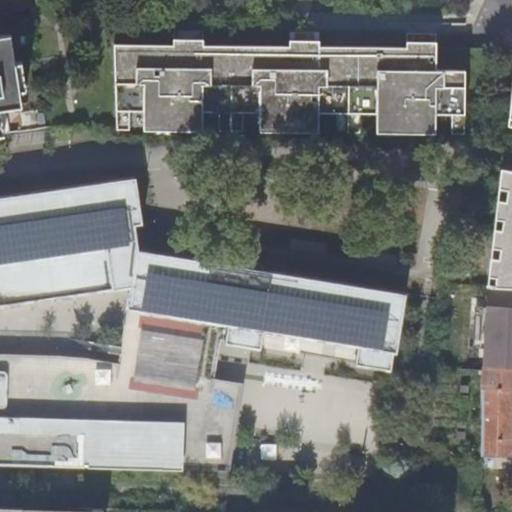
[(0,0),(0,106),(19,103),(17,91),(24,90),(19,61),(5,62),(1,34),(0,33),(0,0)]
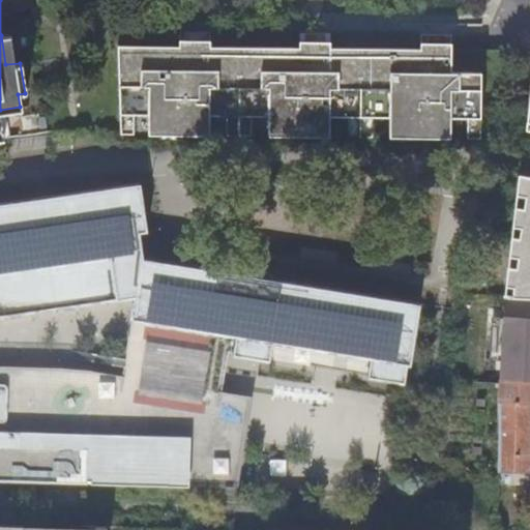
[(142,45),(117,43),(119,112),(148,113),(148,124),(209,124),(209,113),(268,114),(268,125),(329,126),(330,115),(389,116),(389,127),(450,127),(450,135),(498,136),(500,118),(508,48),(451,48),(437,48),(437,55),(421,55),(421,48),(317,47),(317,53),(300,53),(300,47),(196,46),(196,52),(180,52),(180,45),(142,45)]
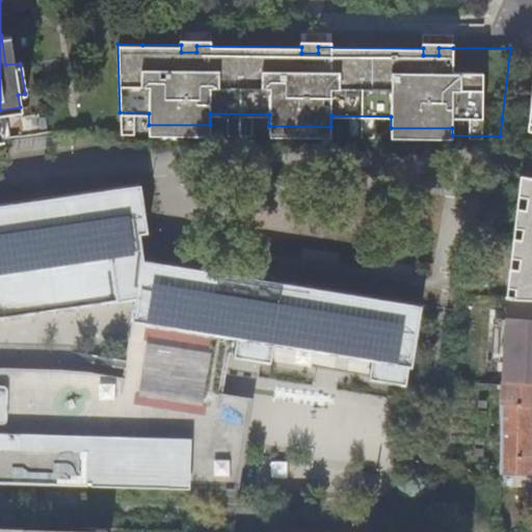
[(531,177),(520,175),(517,190),(526,190),(524,210),(520,238),(513,237),(512,237),(510,249),(513,249),(519,250),(513,295),(509,294),(509,296),(508,299),(531,300),(531,177)]
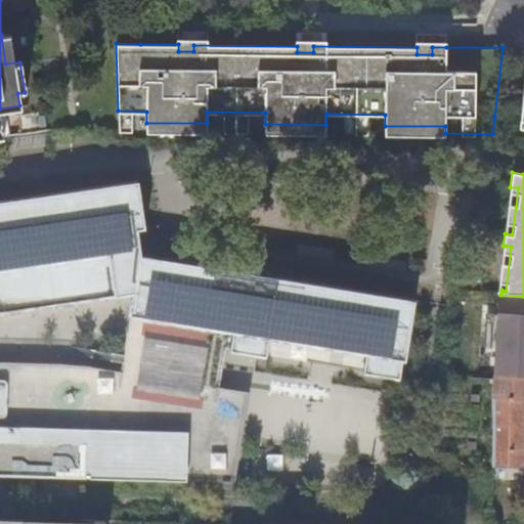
[(192,343),(193,342),(194,342),(195,341),(195,340),(197,340),(197,339),(197,338),(197,337),(231,342),(230,348),(230,351),(266,356),(268,348),(269,338),(367,353),(365,362),(364,373),(399,378),(401,368),(402,359),(405,359),(406,356),(415,299),(270,275),(270,273),(269,272),(269,271),(268,270),(267,269),(266,269),(230,264),(228,264),(227,264),(226,265),(225,266),(224,267),(224,268),(141,255),(137,230),(145,229),(138,181),(0,200),(0,473),(87,475),(87,473),(228,476),(241,403),(217,400),(121,386),(122,378),(89,372),(61,369),(0,364),(0,311),(114,296),(135,293),(131,317),(141,318),(140,329),(140,332),(140,333),(141,334),(142,335),(143,336),(144,336),(189,343),(192,343)]
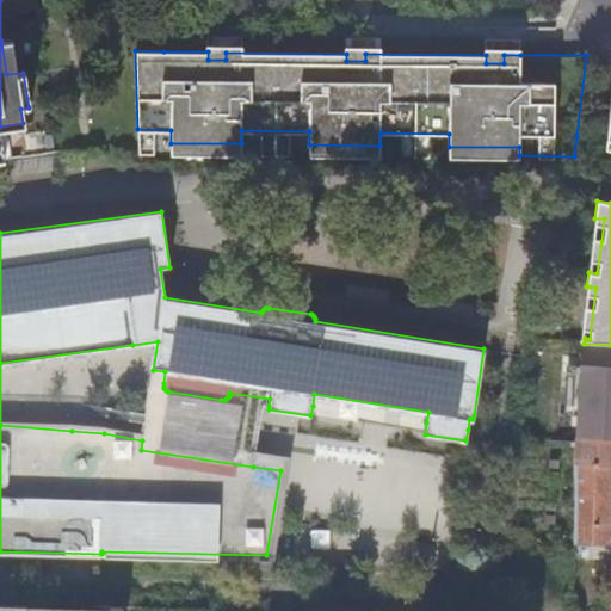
[(602,241),(604,218),(594,218),(591,248),(588,272),(590,272),(597,273),(602,241)]
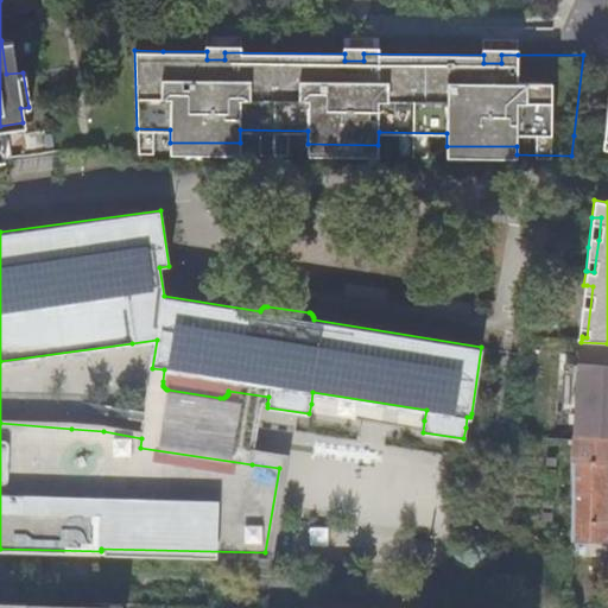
[(587,337),(593,286),(587,285),(583,285),(577,336),(577,339),(582,339),(582,336),(587,337)]
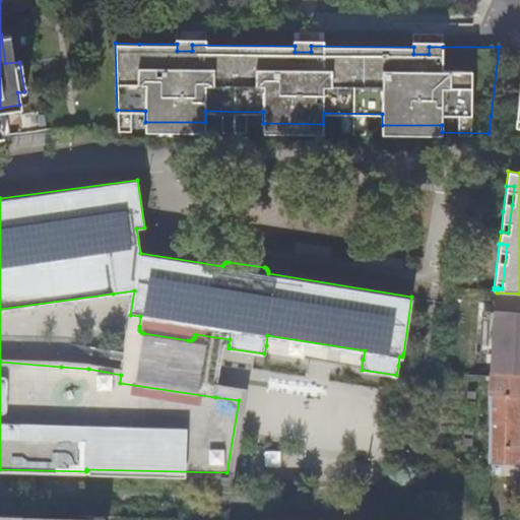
[(519,294),(497,293),(494,331),(519,331),(519,294)]
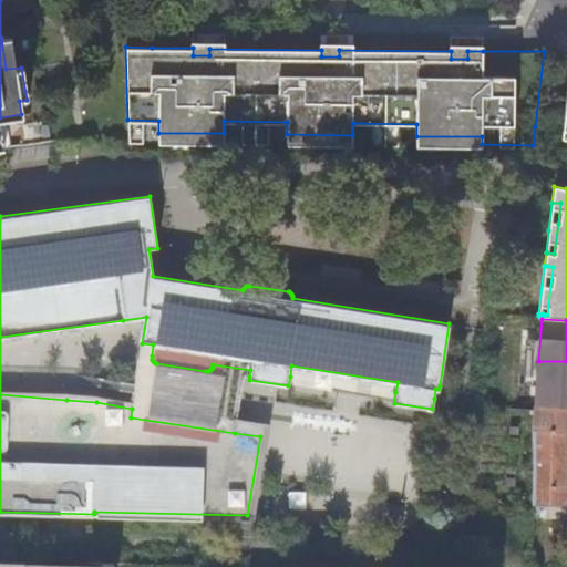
[(131,418),(235,433),(237,419),(245,377),(249,377),(250,370),(213,364),(213,366),(213,367),(213,368),(212,368),(212,369),(210,370),(209,370),(208,371),(205,371),(156,363),(155,363),(154,362),(153,361),(152,360),(152,359),(152,356),(153,344),(142,343),(132,409),(131,418)]
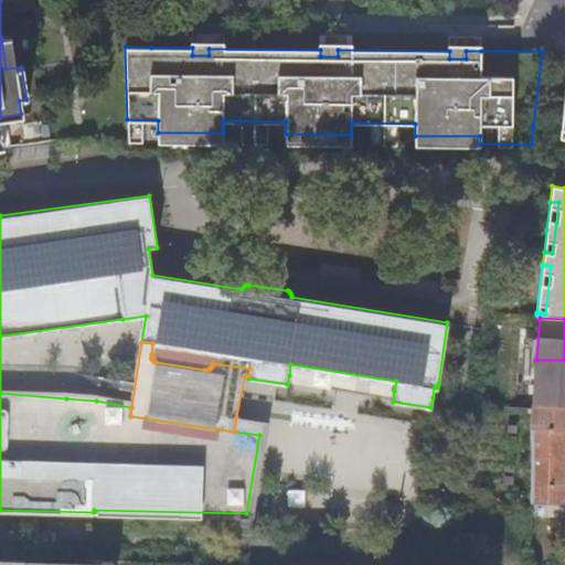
[(564,406),(533,407),(532,432),(533,469),(533,502),(564,503),(564,481),(564,406)]
